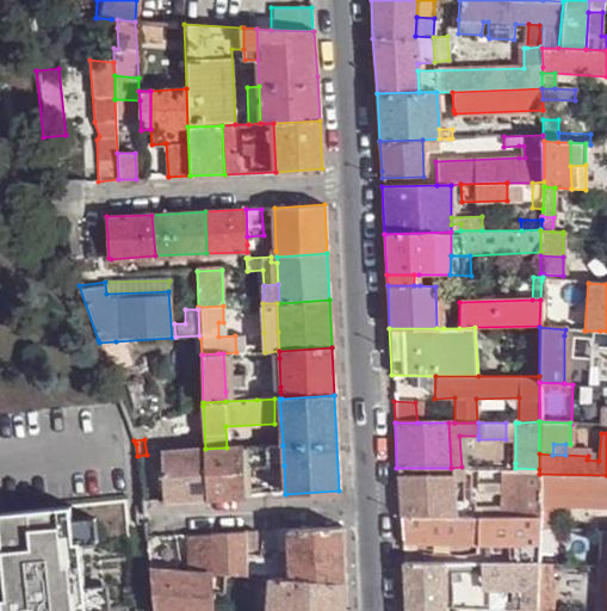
[(239,446),(241,468),(276,466),(274,445),(239,446)]
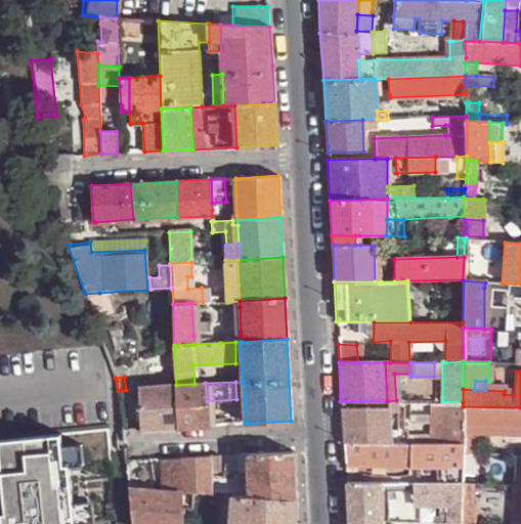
[(178,427),(208,425),(207,401),(205,383),(194,384),(176,385),(178,427)]
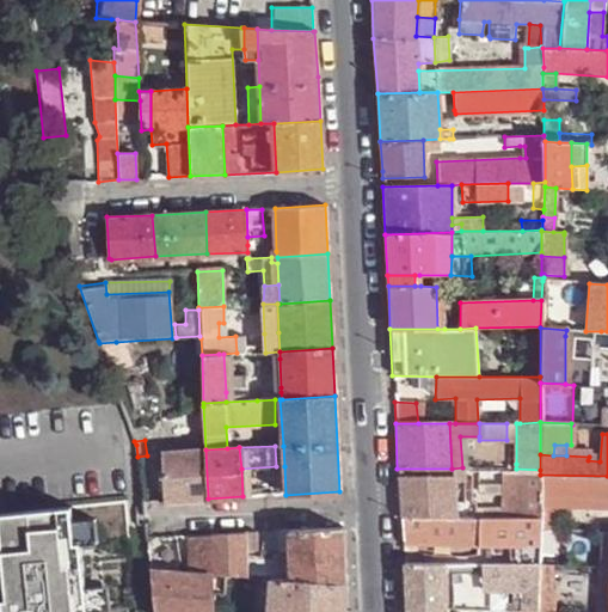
[(208,499),(206,450),(161,453),(164,502),(208,499)]
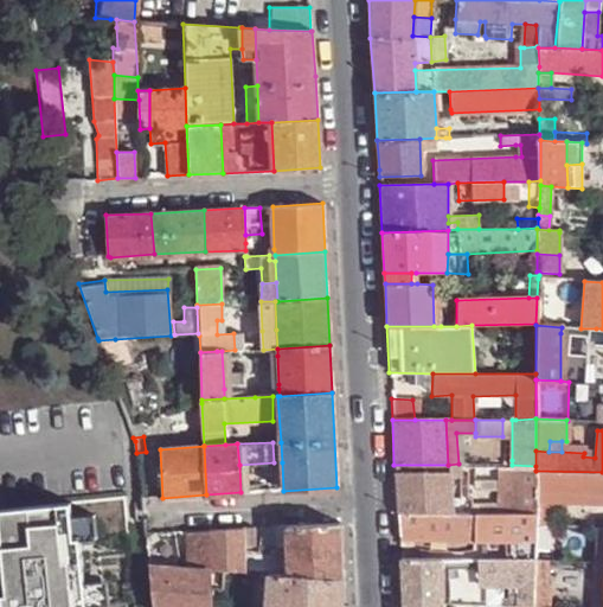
[(155,498),(162,498),(160,449),(152,449),(155,498)]
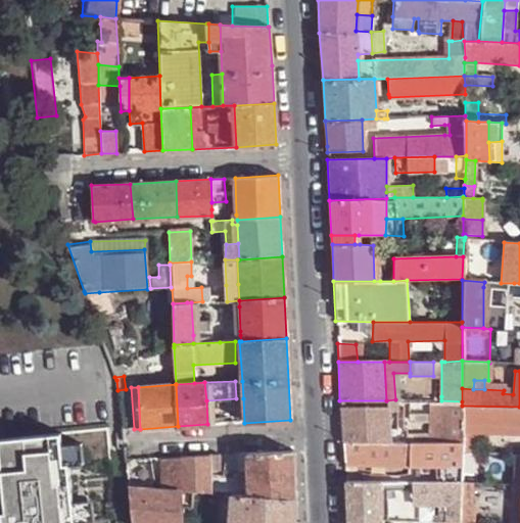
[(431,442),(441,442),(441,400),(433,400),(431,401),(431,442)]
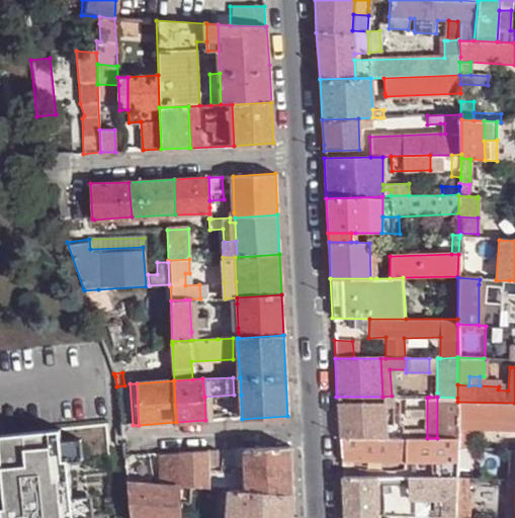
[(437,438),(457,439),(457,429),(457,420),(457,402),(457,398),(437,397),(437,438)]
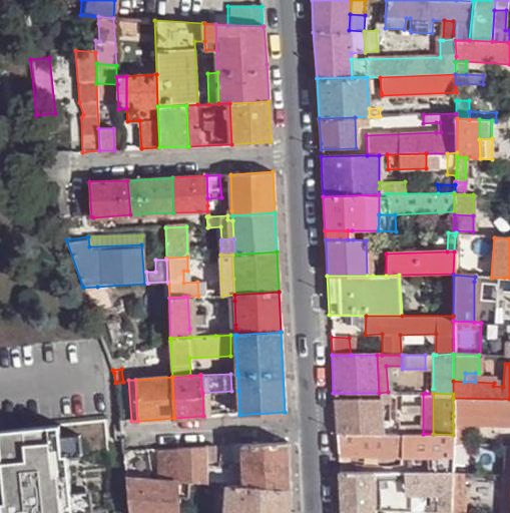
[(509,399),(453,398),(453,416),(509,418),(509,399)]
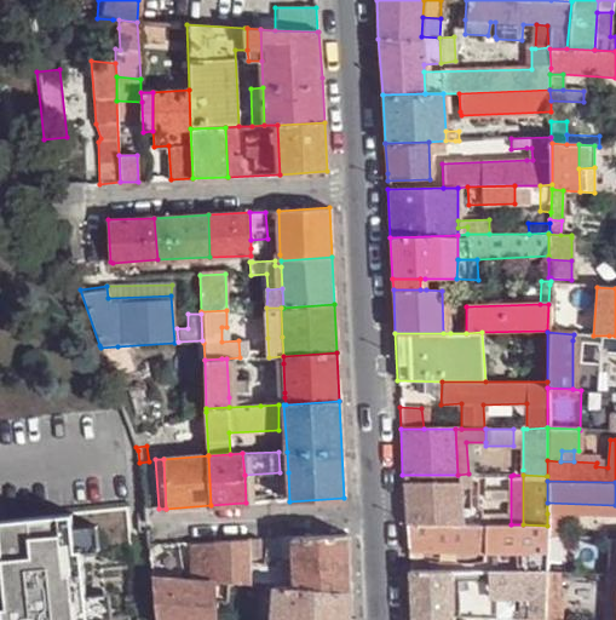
[(404,483),(406,524),(462,524),(461,511),(459,482),(404,483)]
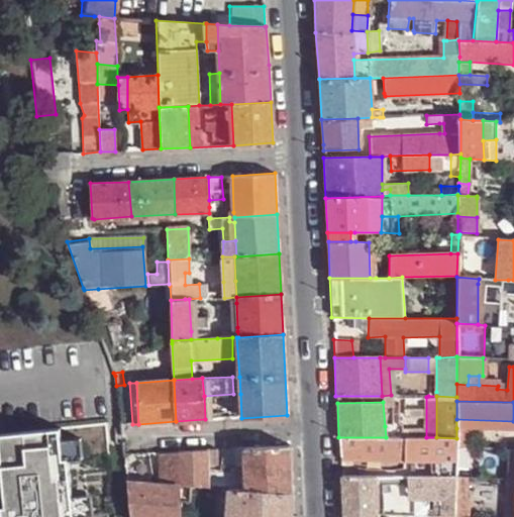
[(456,438),(456,447),(474,447),(474,438),(470,438),(471,429),(513,430),(513,421),(456,419),(456,428),(456,438)]
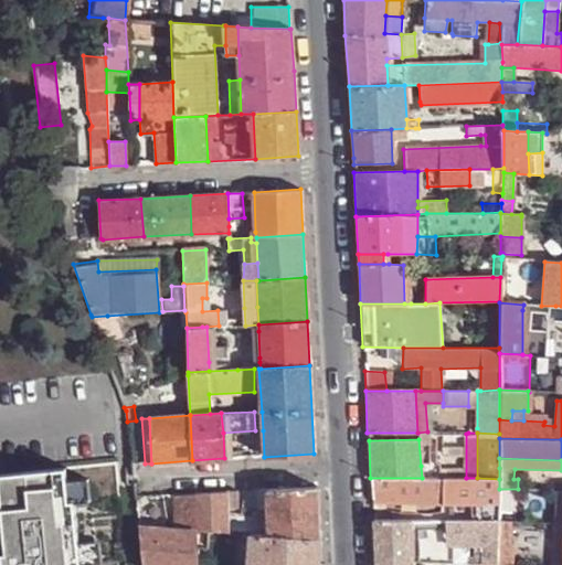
[(87,465),(66,467),(69,500),(74,499),(75,501),(91,499),(87,465)]
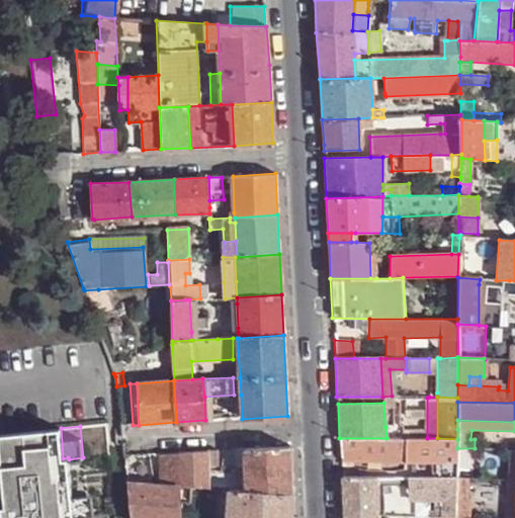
[(387,438),(398,438),(397,428),(385,427),(387,438)]
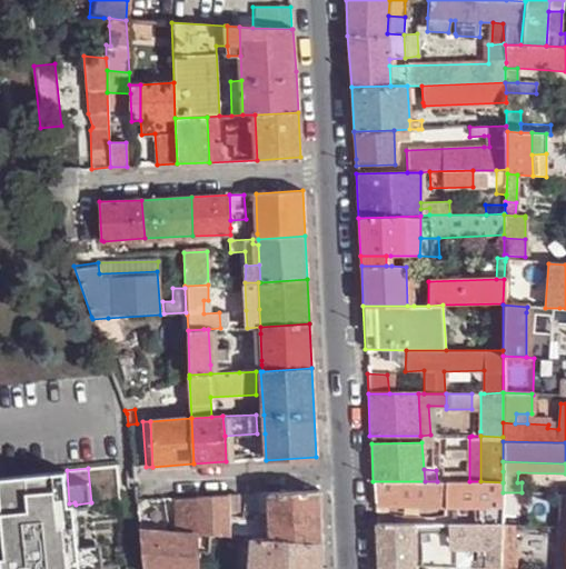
[(67,470),(0,477),(0,488),(2,510),(0,510),(0,558),(2,558),(2,568),(81,568),(79,546),(76,505),(75,502),(69,503),(67,470)]
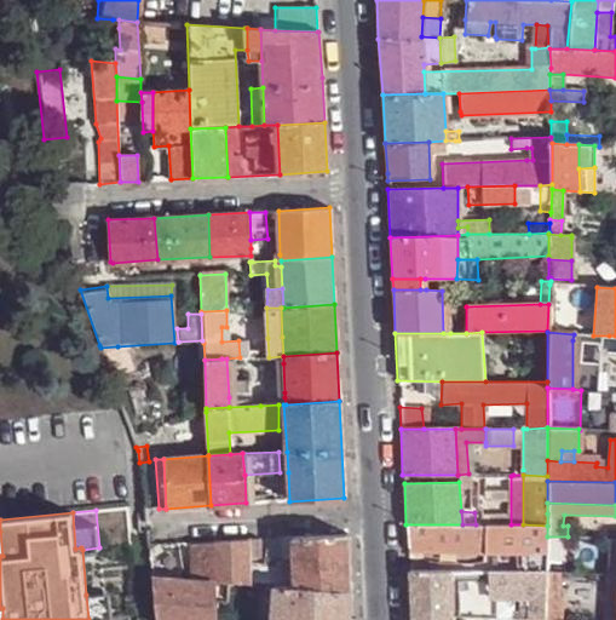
[(406,524),(407,550),(415,550),(421,550),(525,552),(546,554),(547,537),(547,526),(523,524),(511,524),(476,524),(462,524),(406,524)]
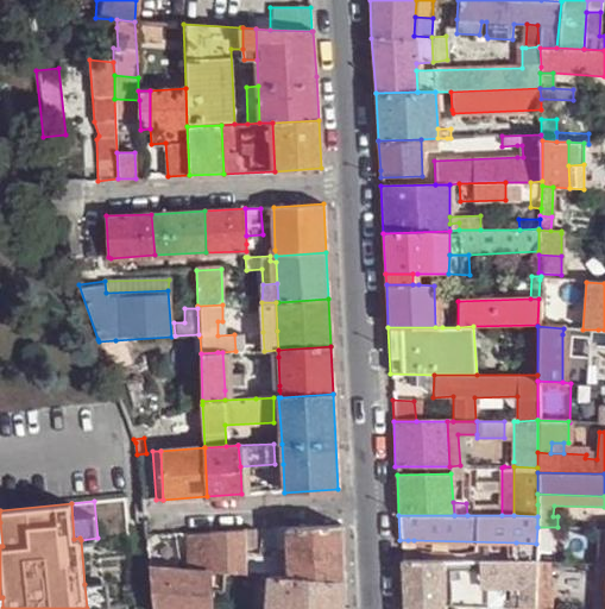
[(341,525),(288,526),(288,547),(275,547),(270,547),(270,554),(243,553),(243,573),(269,576),(344,581),(344,573),(341,525)]
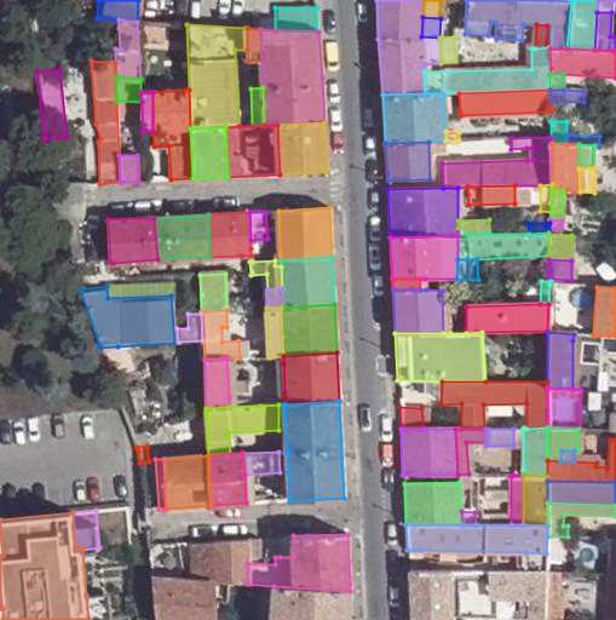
[(293,535),(280,537),(280,557),(293,557),(293,535)]
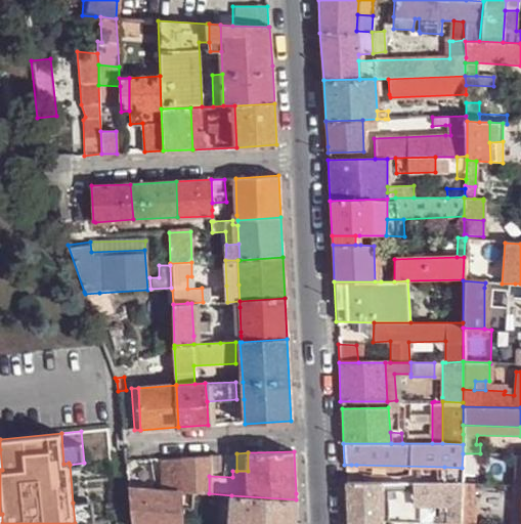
[(218,454),(210,455),(210,471),(219,472),(218,454)]
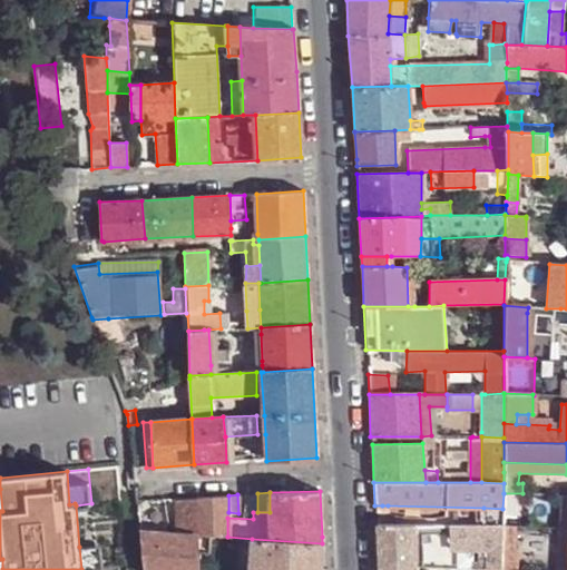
[(198,498),(198,534),(208,534),(227,537),(227,518),(228,512),(228,495),(198,498)]
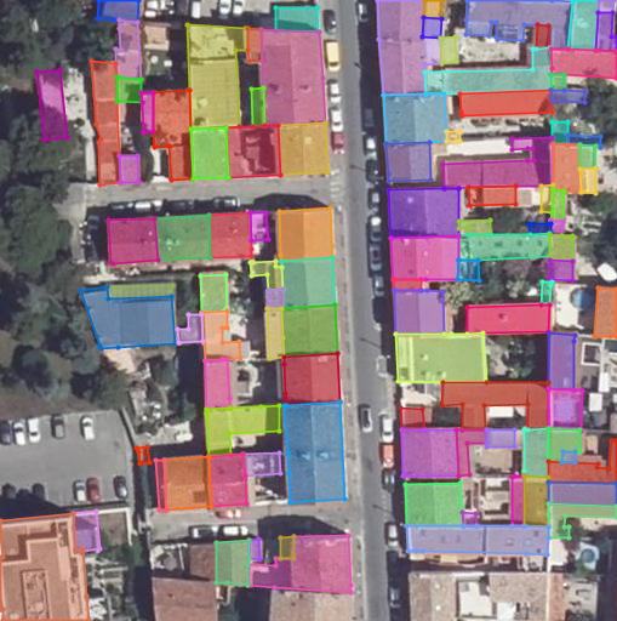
[(190,543),(193,580),(215,582),(216,582),(216,542),(190,543)]
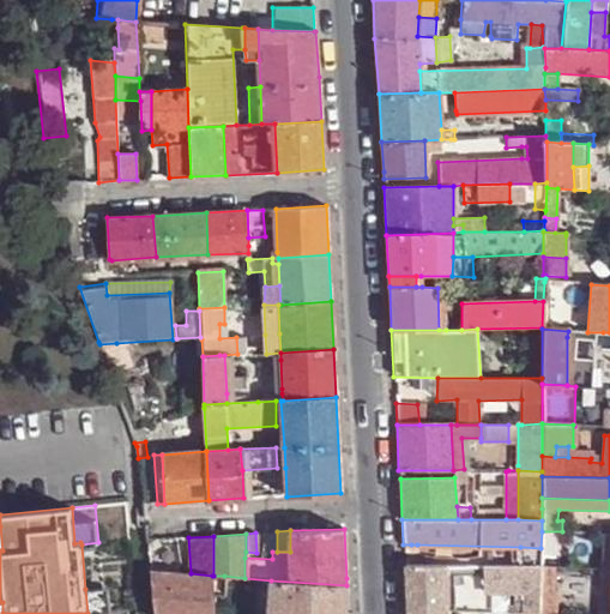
[(159,551),(158,540),(148,541),(146,541),(148,552),(159,551)]
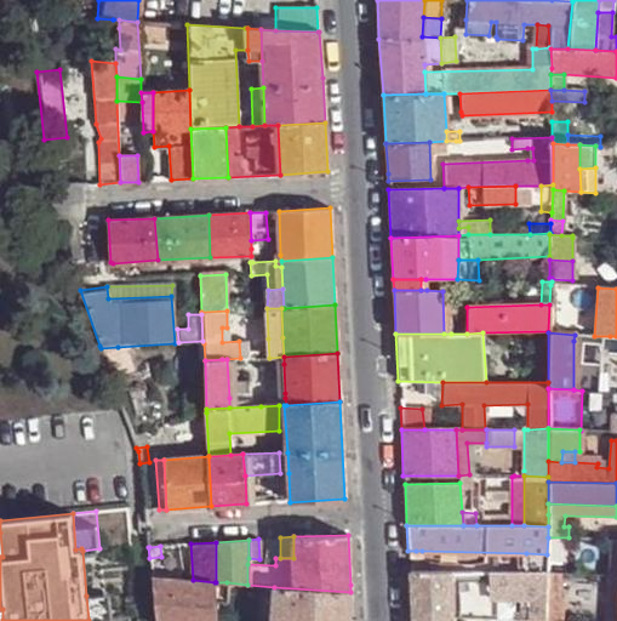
[(525,574),(546,573),(547,565),(547,554),(526,553),(525,574)]
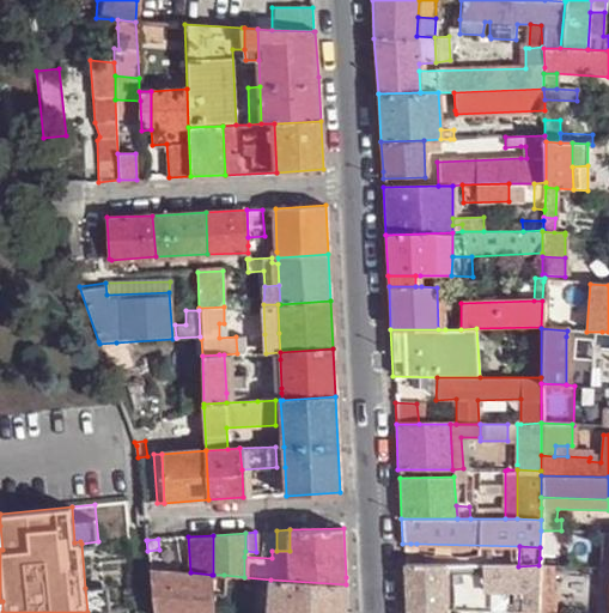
[(406,611),(446,611),(446,605),(445,568),(403,565),(406,611)]
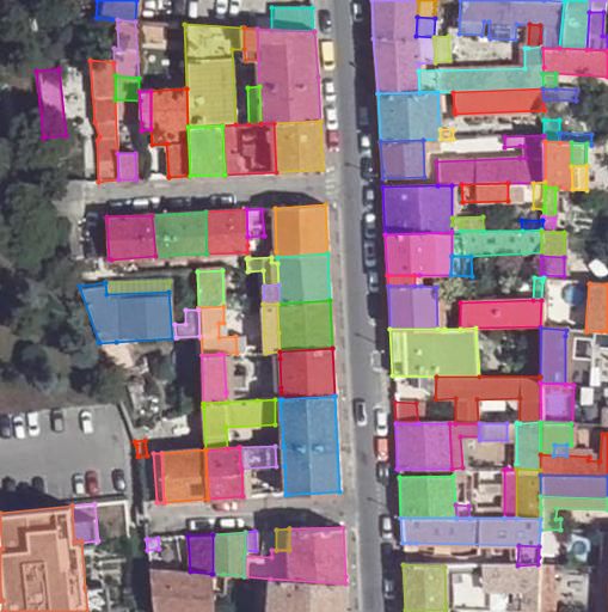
[(521,611),(536,611),(538,564),(517,565),(480,565),(480,577),(480,586),(480,589),(521,589),(521,599),(521,611)]
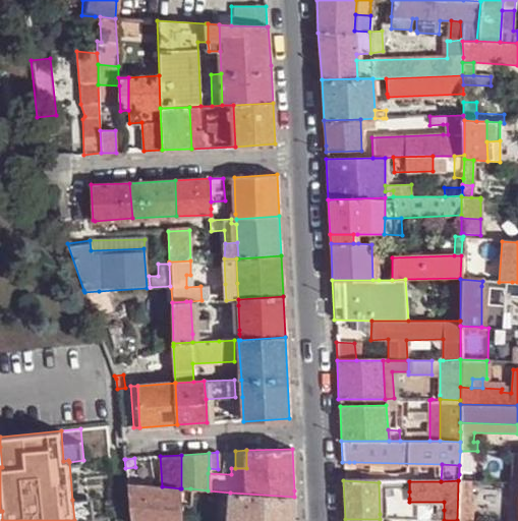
[(456,520),(470,520),(472,502),(468,502),(468,481),(464,481),(458,480),(457,520),(456,520)]
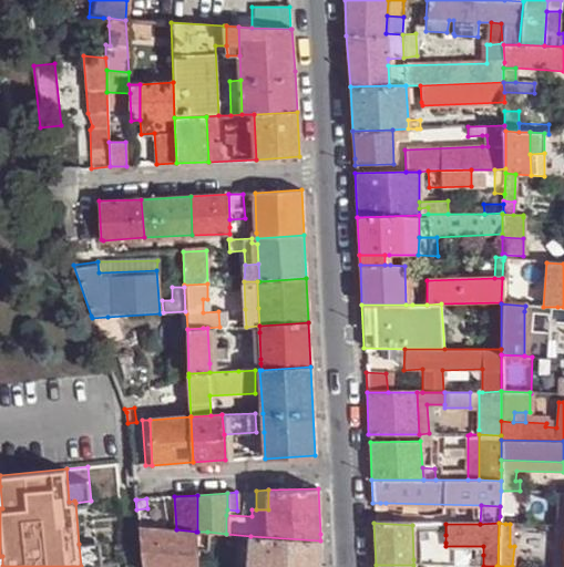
[(563,566),(563,525),(560,525),(555,525),(553,566),(563,566)]
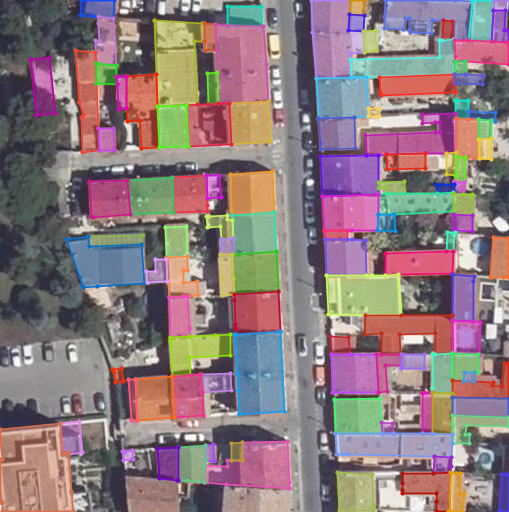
[(178,511),(178,497),(177,480),(159,478),(125,476),(128,511),(178,511)]
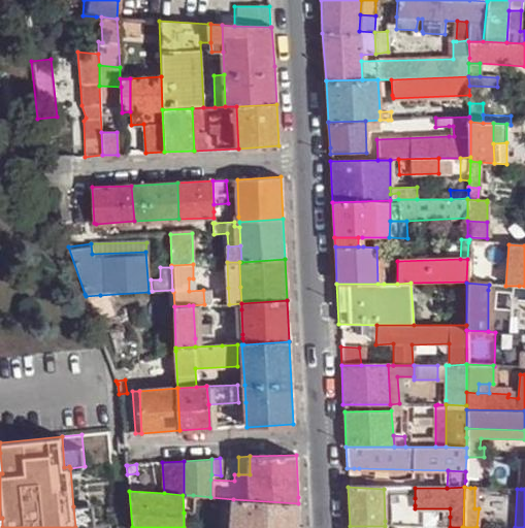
[(184,495),(183,495),(184,513),(193,512),(193,495),(184,495)]
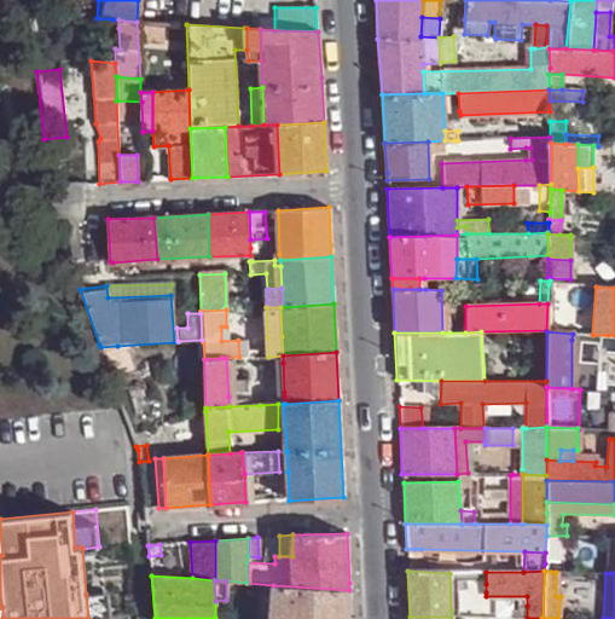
[(350,618),(349,590),(273,585),(272,618),(350,618)]
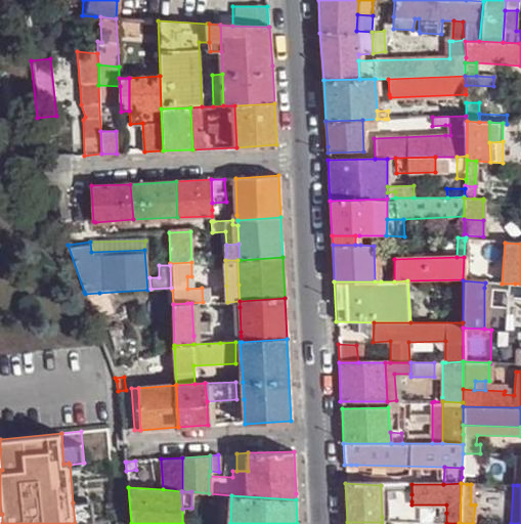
[(75,523),(90,523),(91,520),(96,520),(94,500),(73,503),(75,523)]
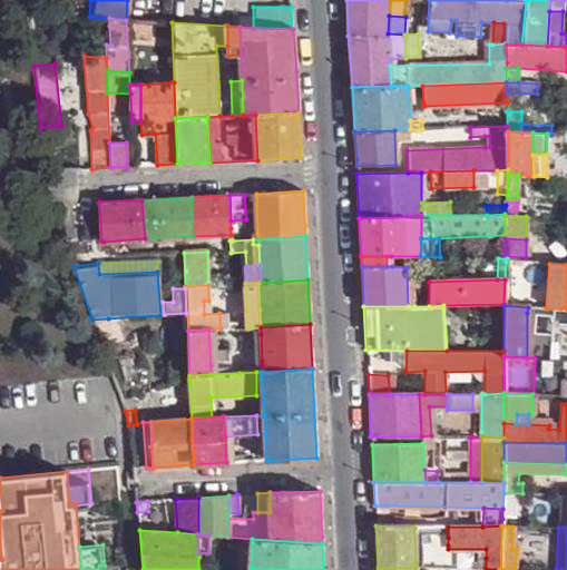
[(471,561),(471,569),(479,569),(486,569),(486,558),(476,558),(476,562),(471,561)]
